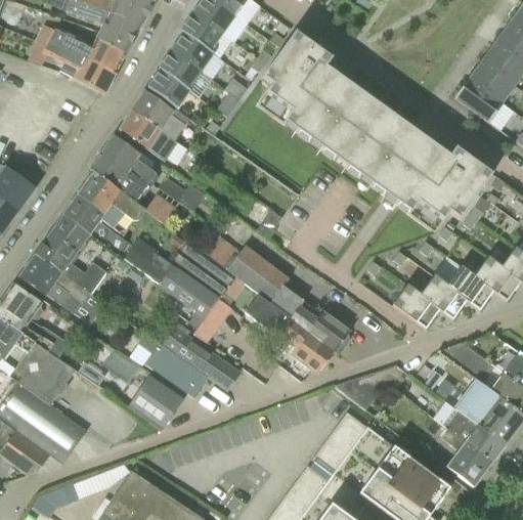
[(58,0),(57,6),(67,9),(70,0),(58,0)]
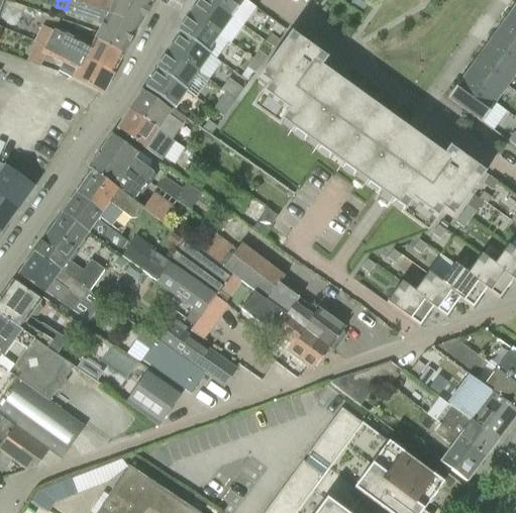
[(109,9),(82,0),(69,0),(66,9),(103,22),(99,30),(96,37),(124,52),(139,23),(109,9)]
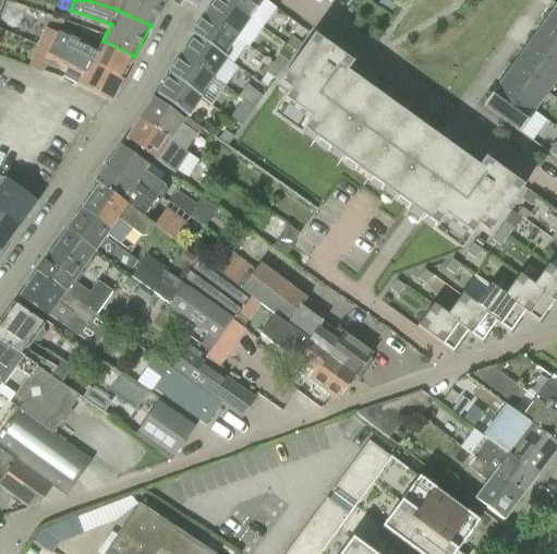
[(88,0),(118,10),(150,25),(165,0),(88,0)]
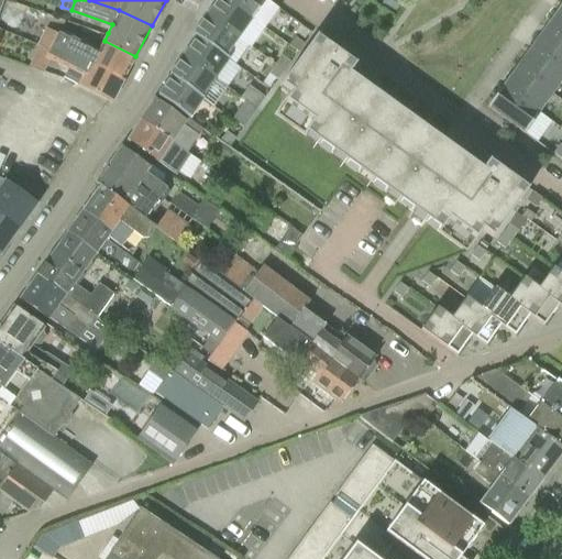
[(216,0),(208,12),(240,34),(253,17),(254,17),(231,0),(216,0)]
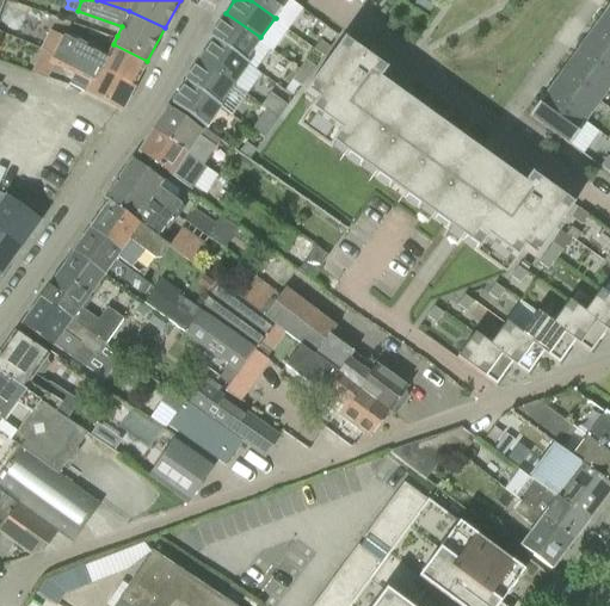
[(251,0),(276,18),(289,0),(251,0)]
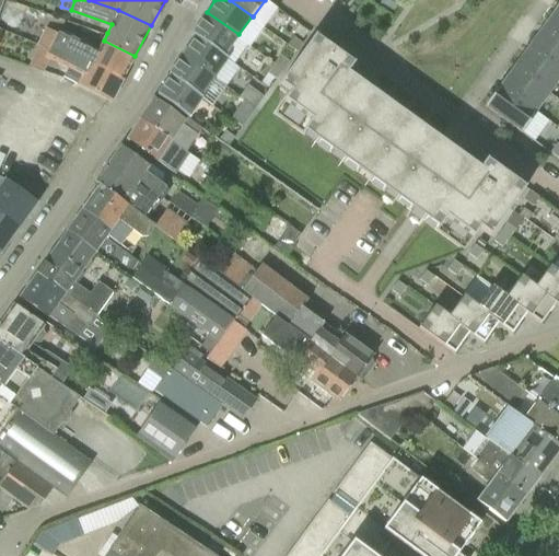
[(392,12),(399,0),(380,0),(379,2),(392,12)]
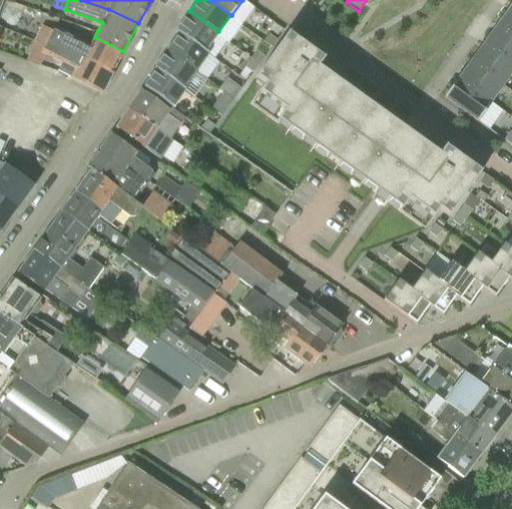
[(498,24),(511,34),(511,8),(510,7),(498,24)]
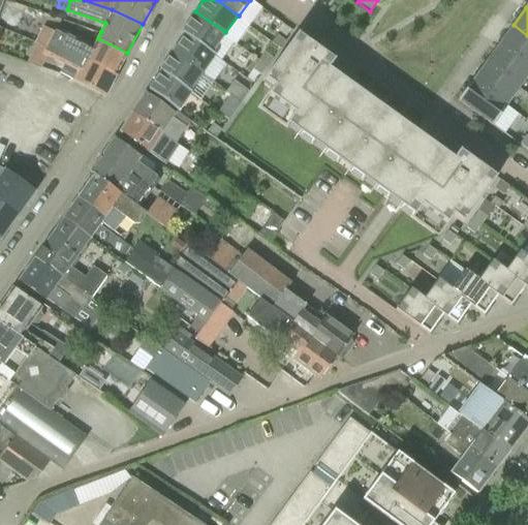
[(212,51),(213,50),(225,32),(195,11),(182,30),(186,32),(186,31),(212,51)]
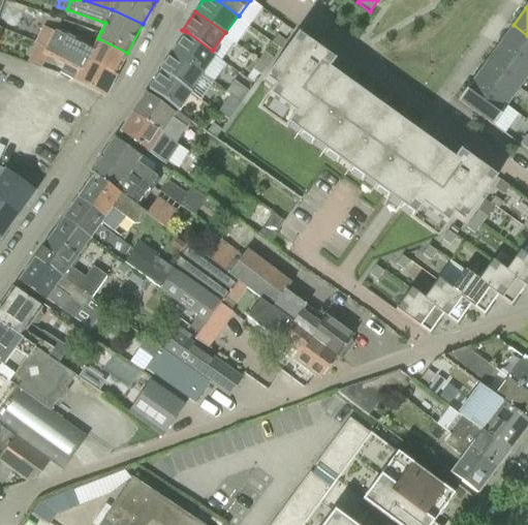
[(292,27),(283,21),(279,27),(287,33),(292,27)]
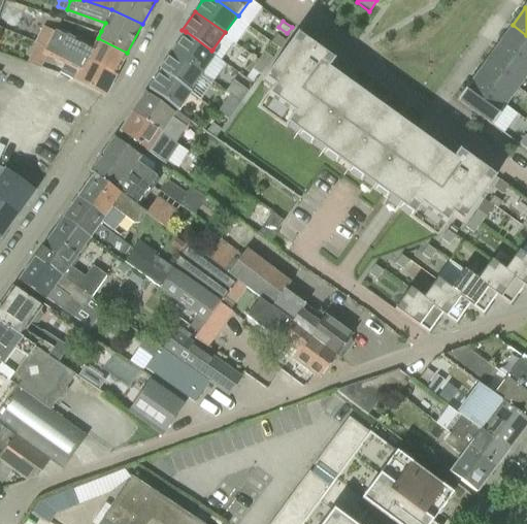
[(98,38),(95,43),(58,24),(56,29),(45,24),(36,39),(38,40),(47,43),(50,39),(116,73),(127,53),(98,38)]
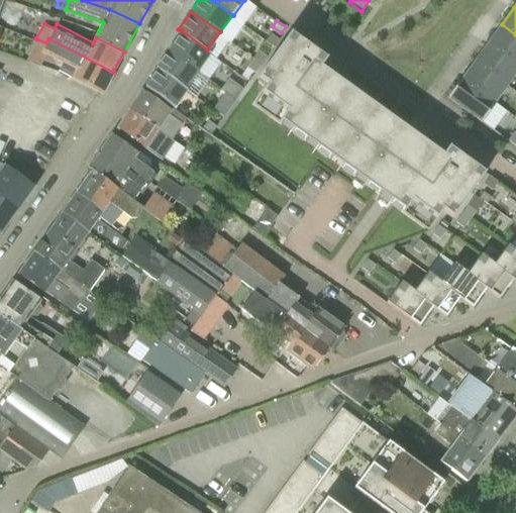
[(515,34),(502,24),(489,42),(515,61),(515,34)]
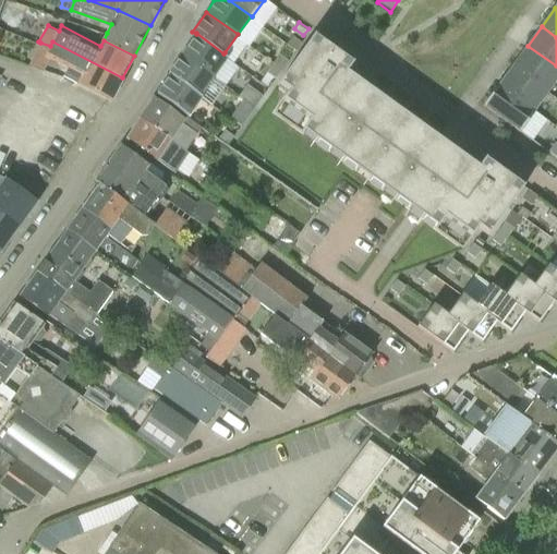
[(315,32),(280,81),(290,88),(276,110),(304,130),(304,129),(371,177),(413,117),(348,70),(354,61),(315,32)]
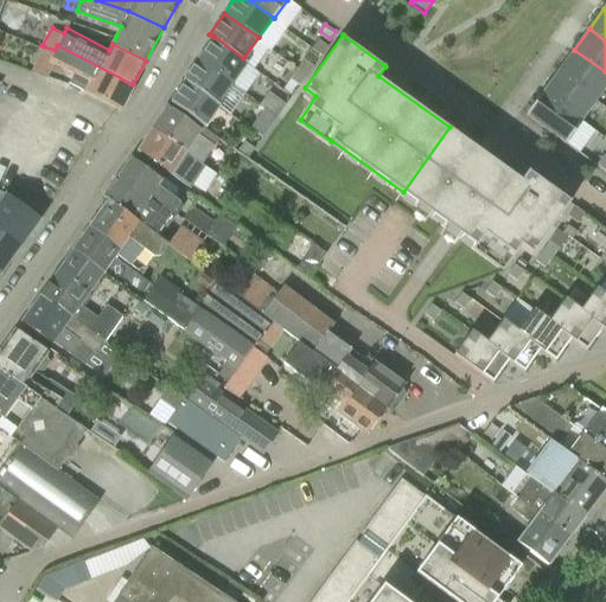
[(214,36),(214,37),(199,57),(234,81),(248,59),(244,57),(243,58),(214,36)]
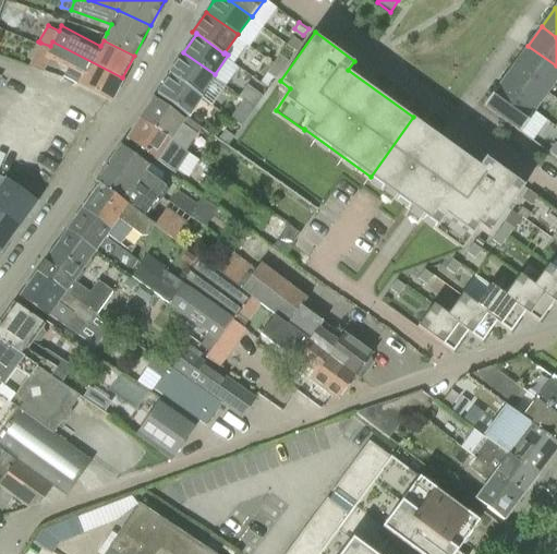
[(293,34),(288,41),(297,48),(303,40),(293,34)]
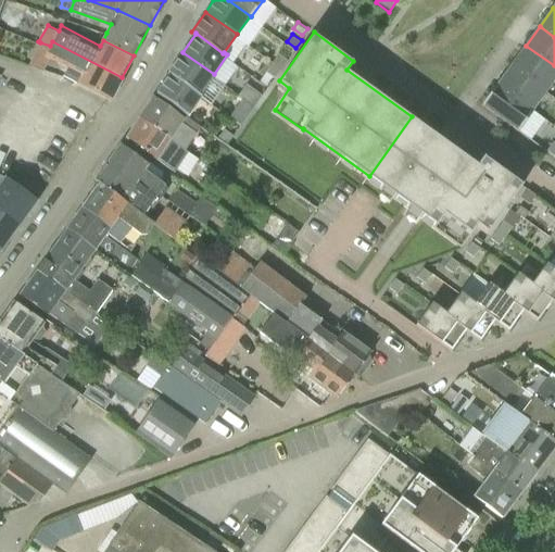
[(52,41),(50,46),(46,53),(86,74),(82,83),(111,98),(122,77),(52,41)]
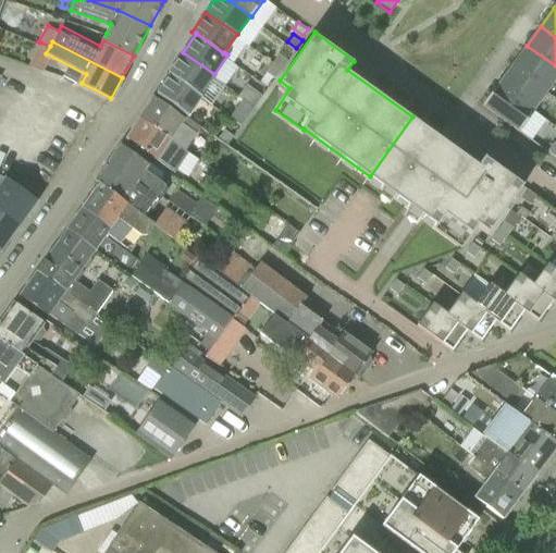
[(513,64),(547,89),(555,77),(555,65),(527,46),(513,64)]
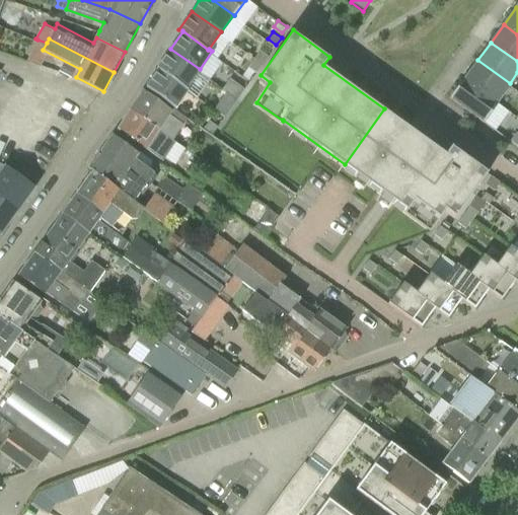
[(254,57),(264,63),(270,54),(261,48),(254,57)]
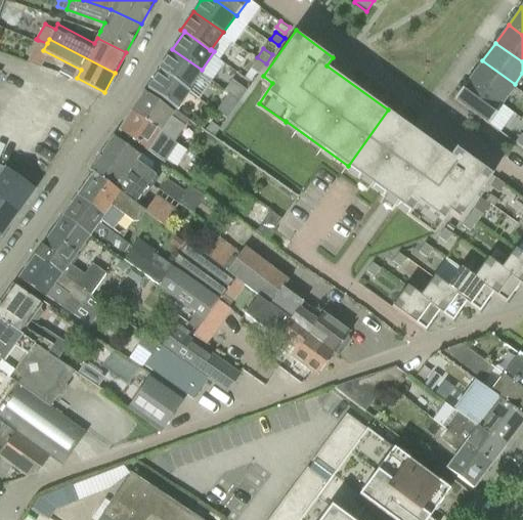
[(189,87),(202,70),(172,49),(159,68),(161,69),(161,68),(188,87),(189,87)]
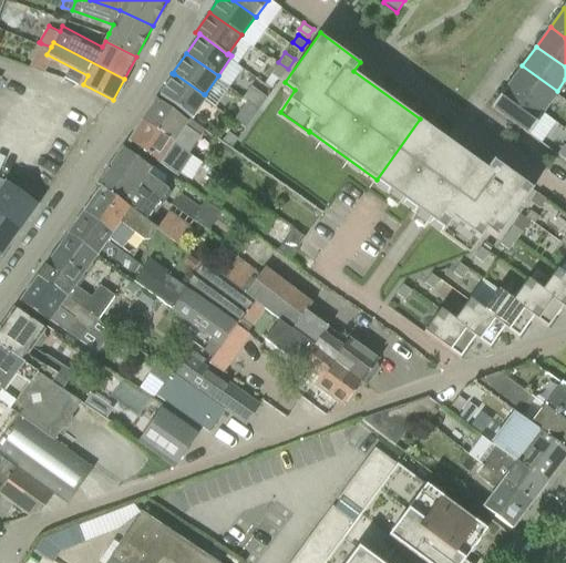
[(281,78),(288,69),(278,62),(273,71),(281,78)]
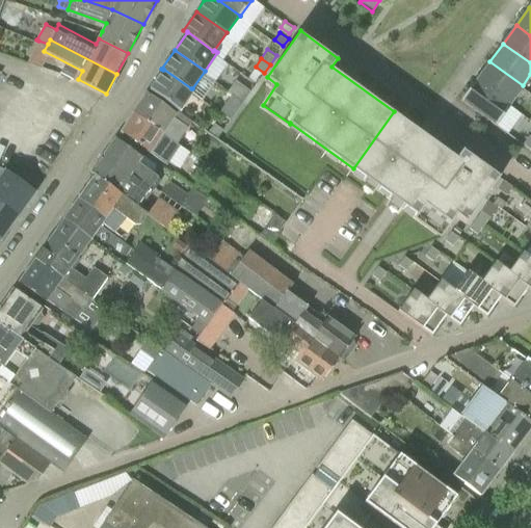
[(510,104),(511,104),(510,103),(523,85),(489,61),(477,79),(476,78),(476,79),(510,104)]
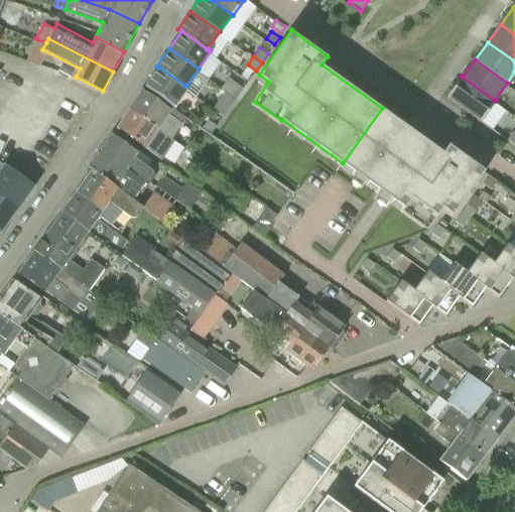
[(158,67),(158,68),(145,85),(174,106),(187,87),(186,86),(185,86),(158,67)]
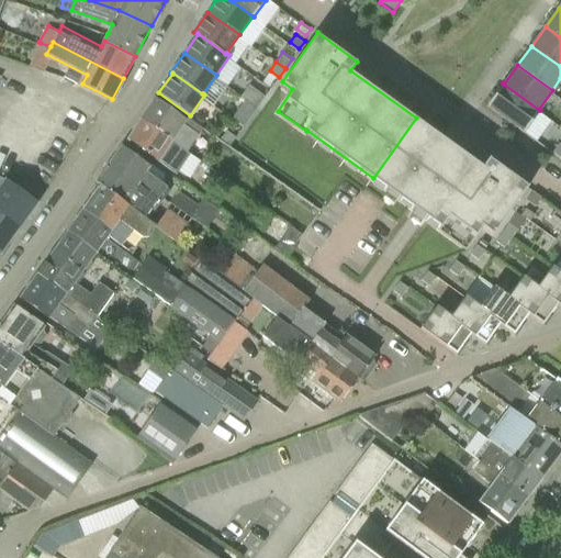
[(487,103),(525,131),(539,110),(503,84),(487,103)]
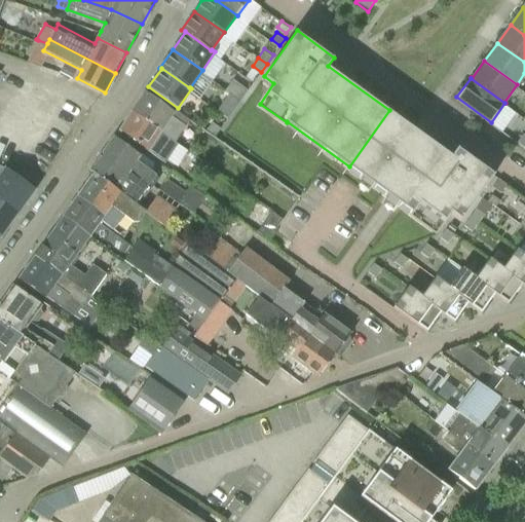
[(233,92),(241,99),(248,90),(239,84),(233,92)]
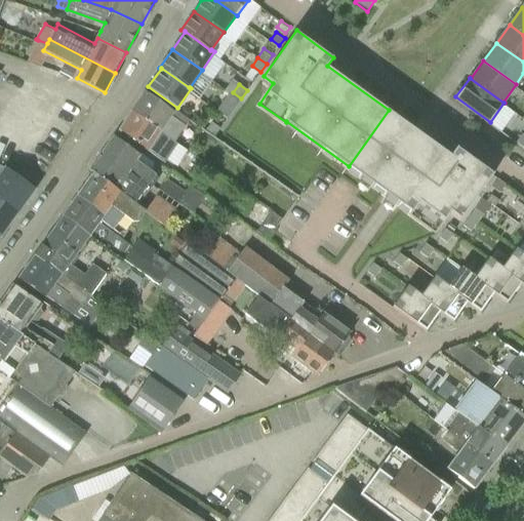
[(191,118),(166,103),(146,89),(132,110),(176,141),(191,118)]
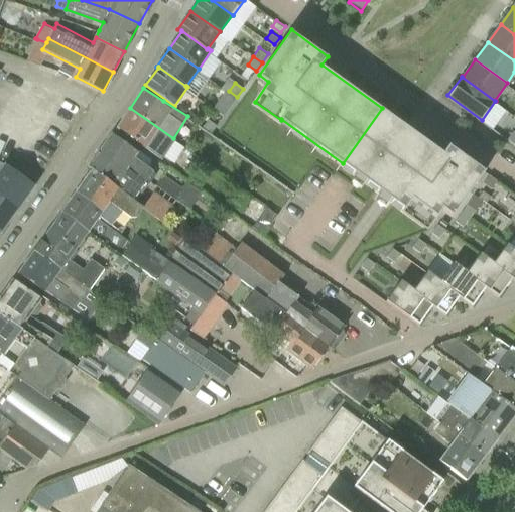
[(224,115),(231,106),(220,98),(213,107),(224,115)]
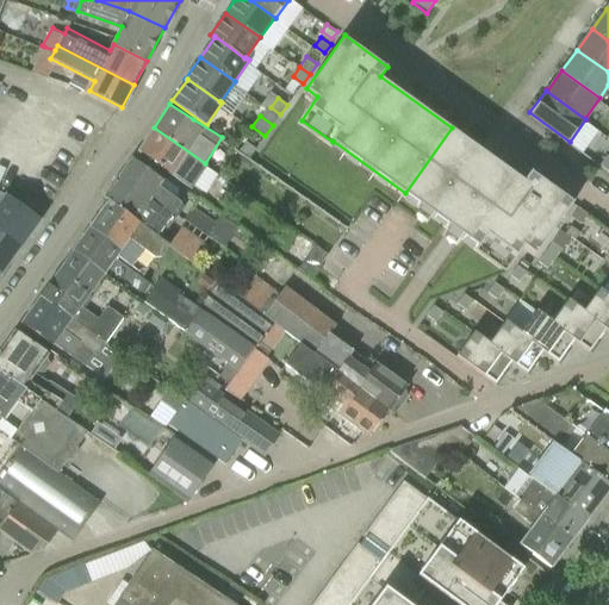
[(141,149),(173,173),(193,186),(207,164),(205,163),(154,128),(141,149)]
